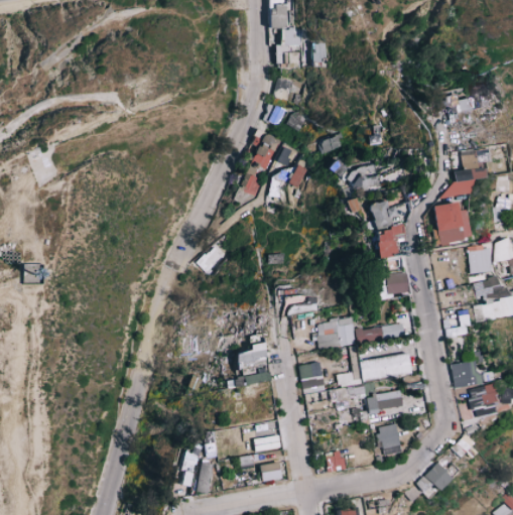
[(269,0),(271,26),(296,25),(294,0),(269,0)]
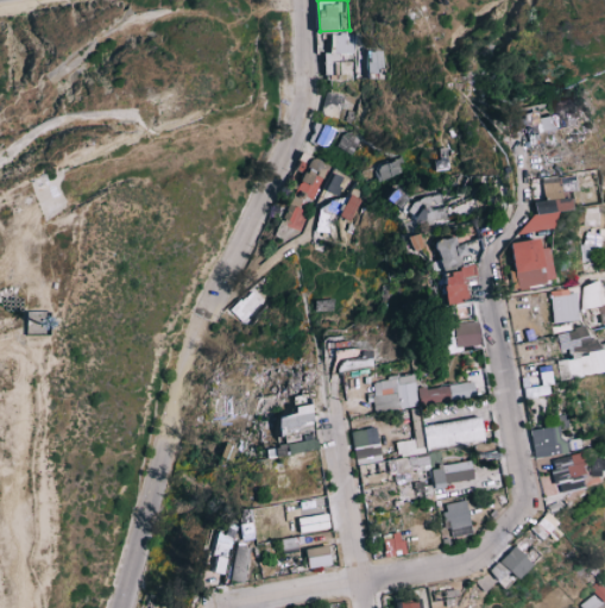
[(326,52),(327,79),(357,79),(357,61),(346,61),(346,54),(354,54),(354,33),(332,35),(332,51),(326,52)]
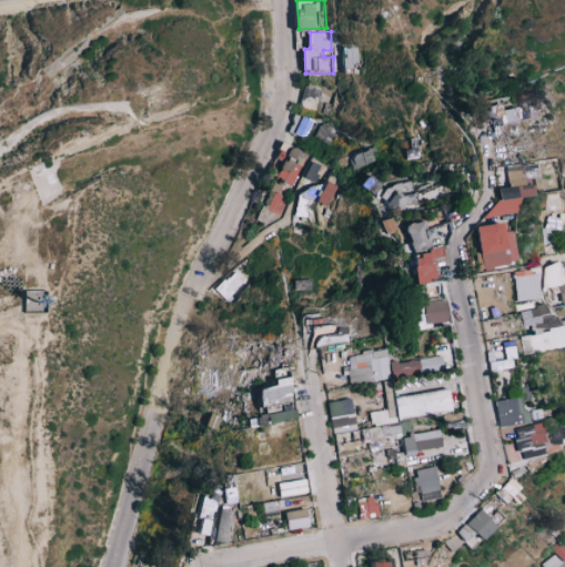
[(344,48),(344,69),(360,68),(360,47),(344,48)]
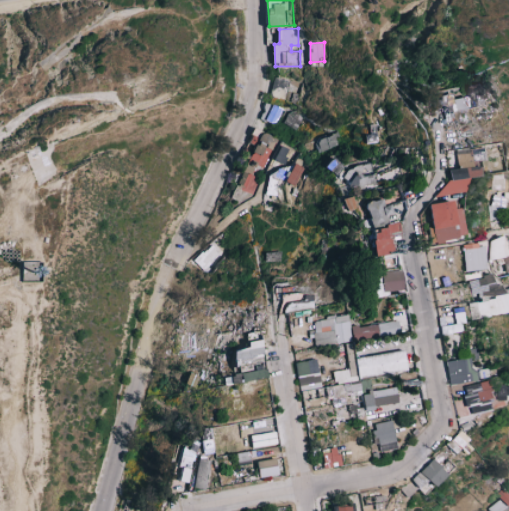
[(299,103),(305,84),(277,76),(271,95),(299,103)]
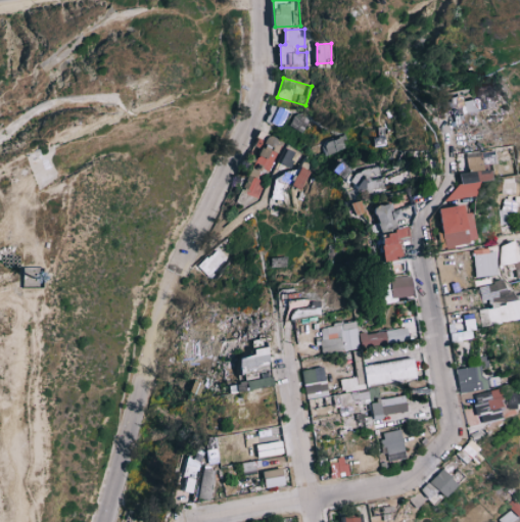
[(464,101),(463,95),(451,96),(456,124),(465,123),(463,112),(479,110),(477,99),(464,101)]
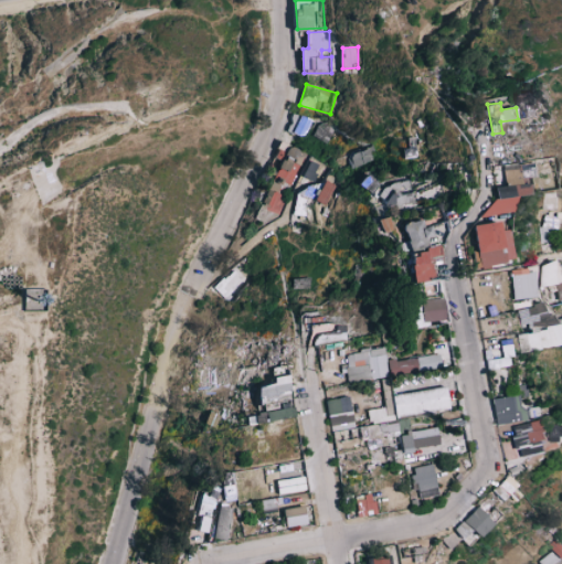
[(311,118),(294,114),(290,132),(308,137),(311,118)]
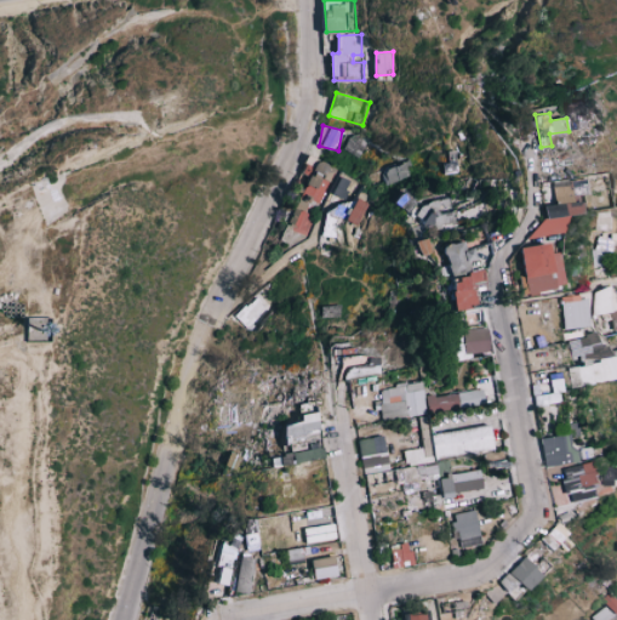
[(346,151),(363,158),(370,140),(353,132),(346,151)]
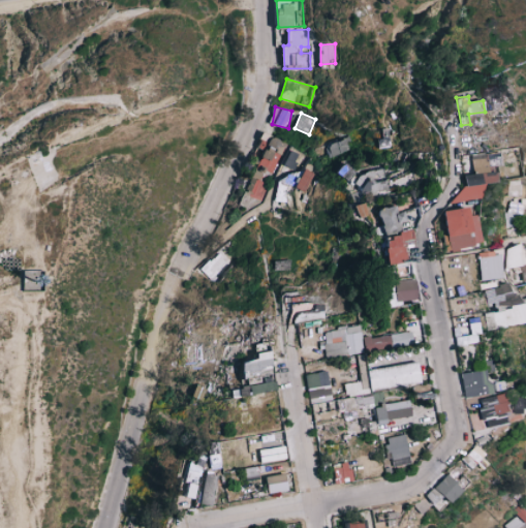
[(277,174),(288,143),(270,135),(249,194),(260,198),(271,171),(277,174)]
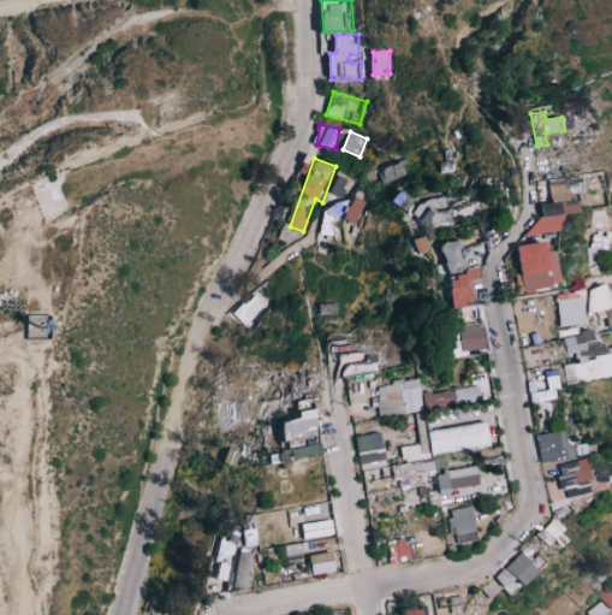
[(409,175),(405,160),(380,169),(385,183),(409,175)]
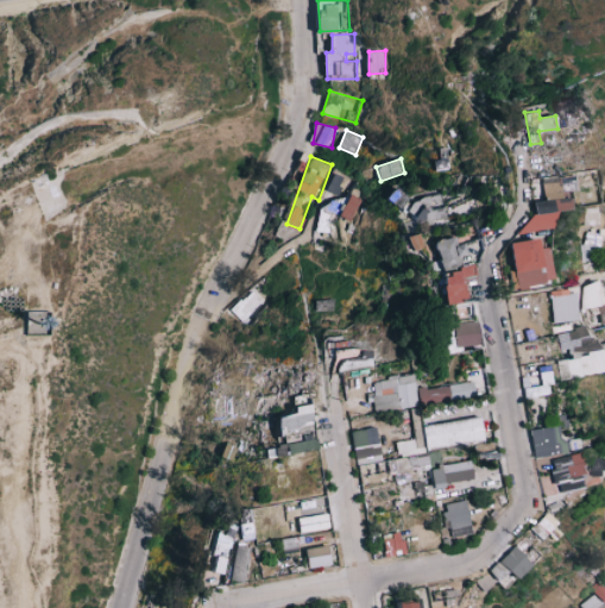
[(542,177),(546,200),(534,201),(536,218),(523,219),(524,231),(558,227),(556,211),(571,210),(569,198),(562,198),(561,192),(577,189),(574,174),(542,177)]
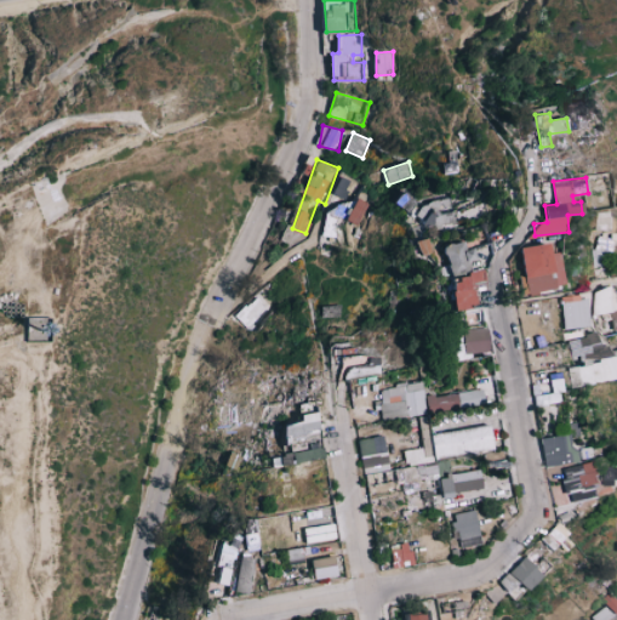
[(347,220),(358,226),(370,204),(359,198),(347,220)]
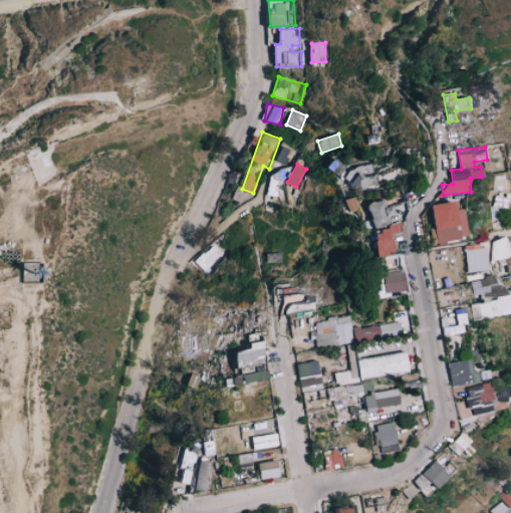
[(357,188),(407,181),(405,167),(376,171),(375,165),(347,168),(349,180),(356,179),(357,188)]
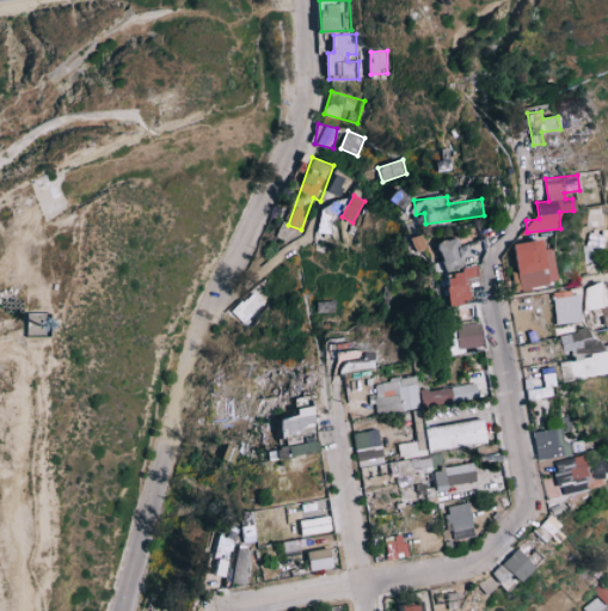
[(507,214),(507,197),(492,196),(491,213),(507,214)]
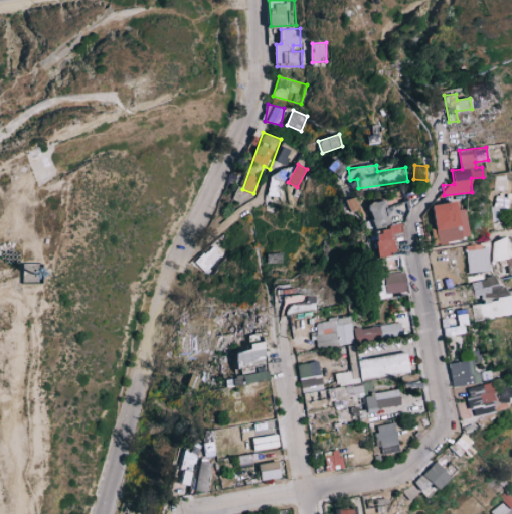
[(345,200),(350,212),(359,209),(355,196),(345,200)]
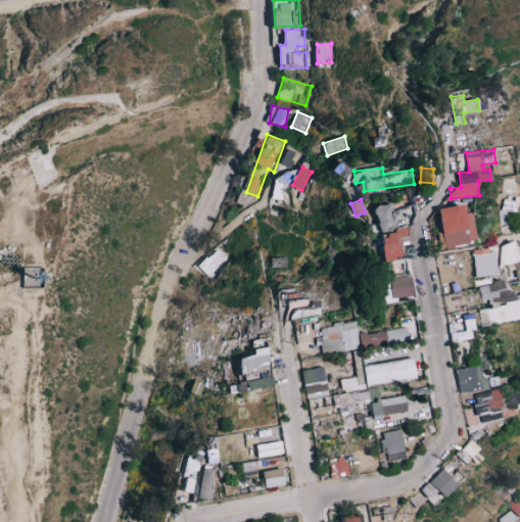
[(404,221),(400,208),(393,210),(391,202),(374,207),(381,228),(404,221)]
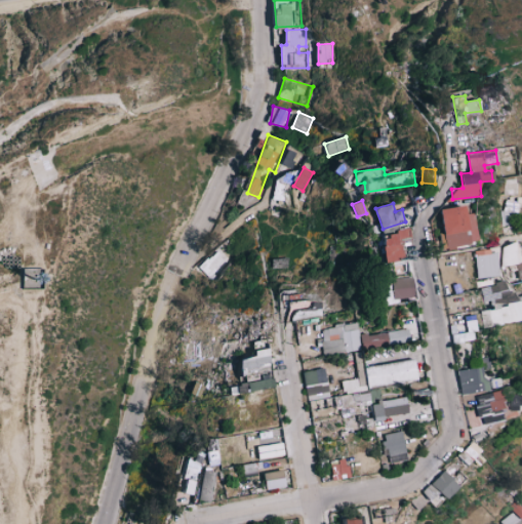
[(441,208),(444,232),(441,233),(443,248),(480,243),(475,212),(467,213),(466,205),(441,208)]
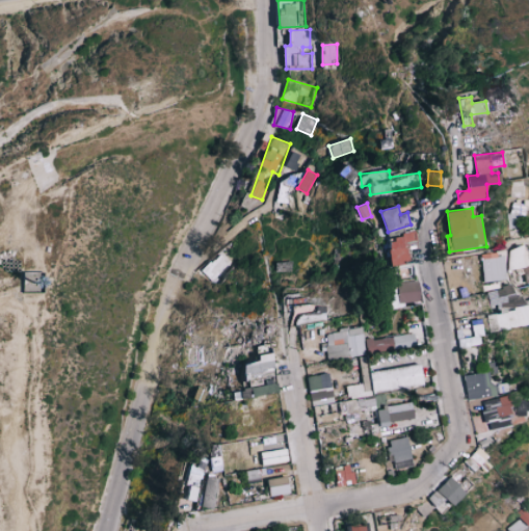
[(408,241),(416,240),(415,234),(389,237),(393,265),(412,263),(408,241)]
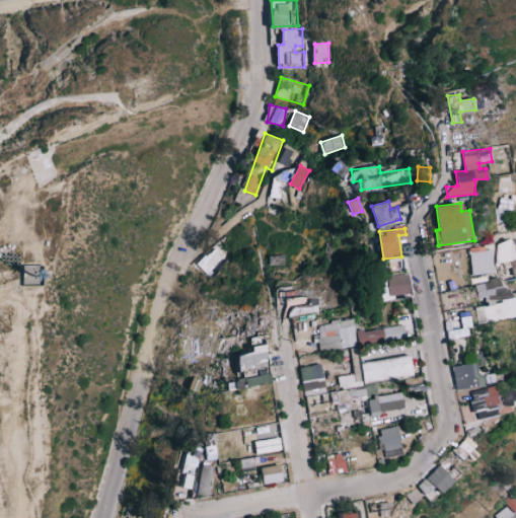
[(499,264),(512,261),(515,277),(515,240),(496,244),(499,264)]
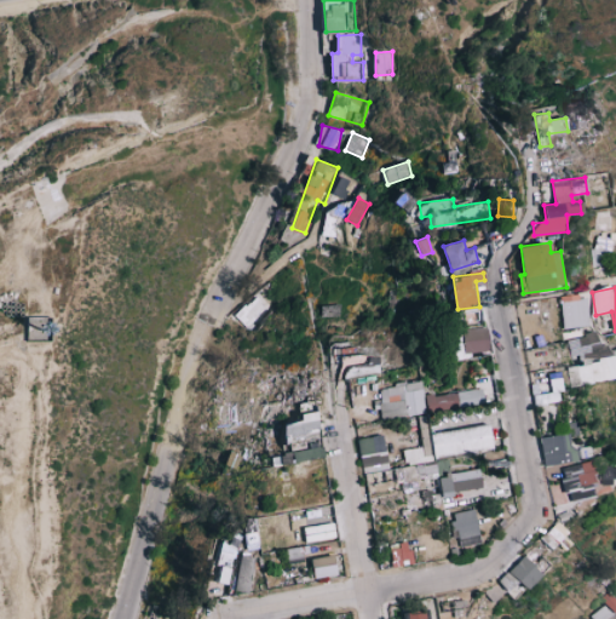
[(237,315),(251,327),(269,307),(257,296),(237,315)]
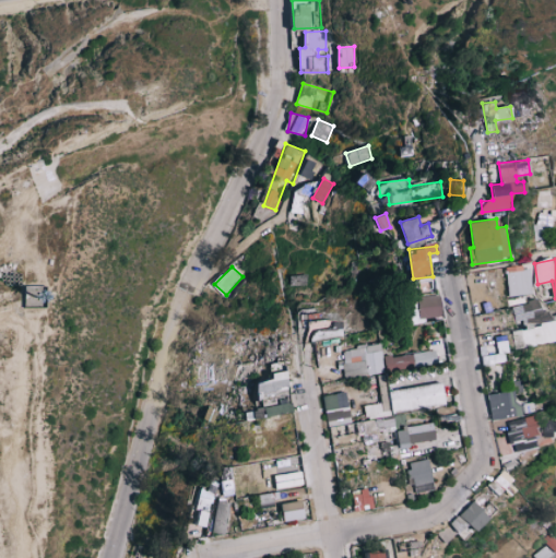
[(531,294),(530,266),(508,268),(509,295),(531,294)]
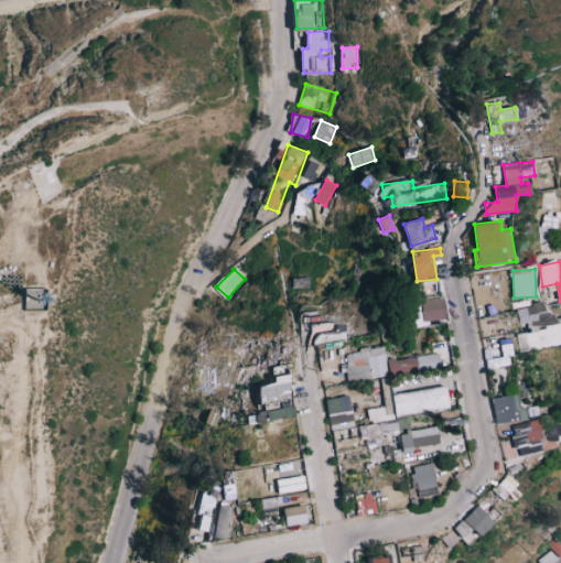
[(293,278),(293,288),(311,287),(311,278),(293,278)]
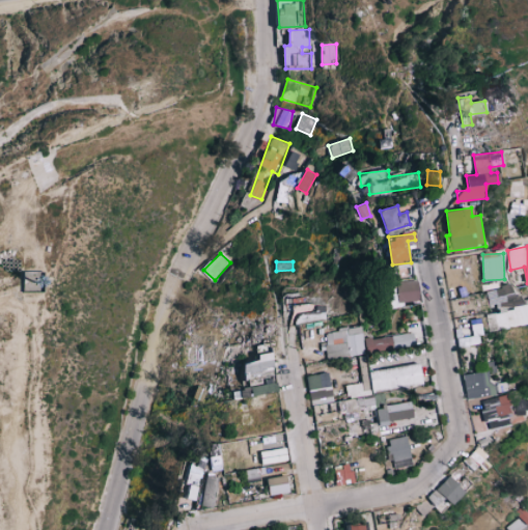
[(421,300),(419,280),(396,282),(398,302),(421,300)]
